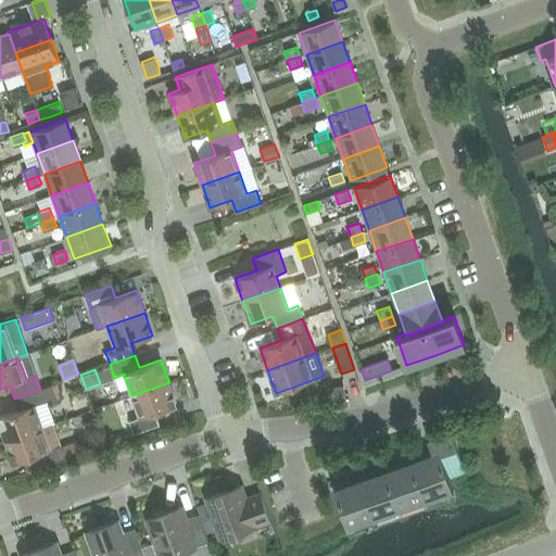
[(169,382),(131,395),(139,417),(129,420),(134,433),(160,425),(155,413),(177,405),(169,382)]
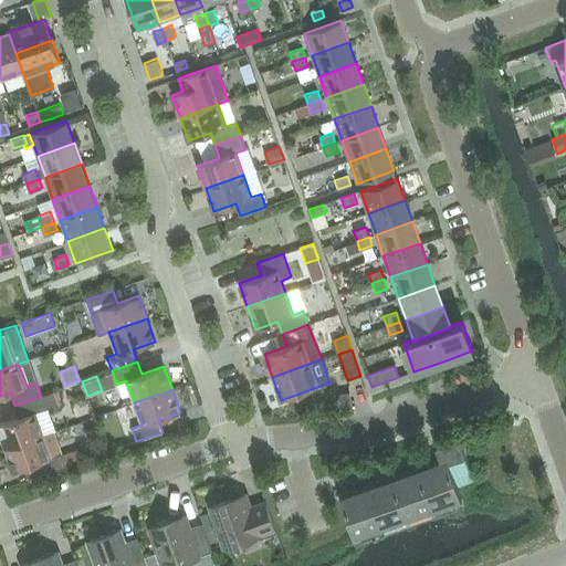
[(0,433),(6,449),(43,435),(35,412),(58,405),(53,391),(41,396),(14,406),(19,418),(0,423),(0,433)]
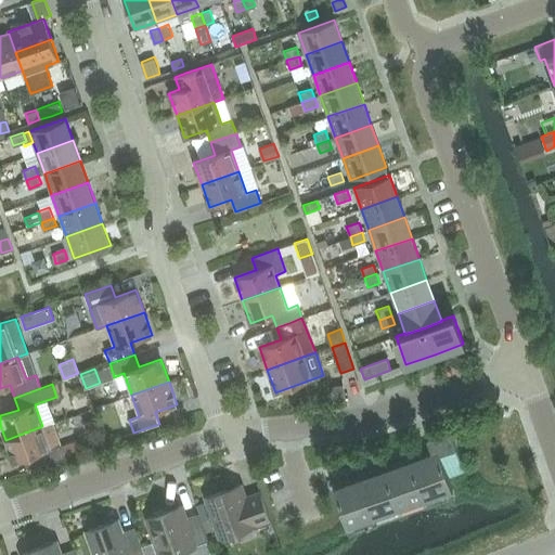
[(344,386),(325,388),(326,403),(345,401),(344,386)]
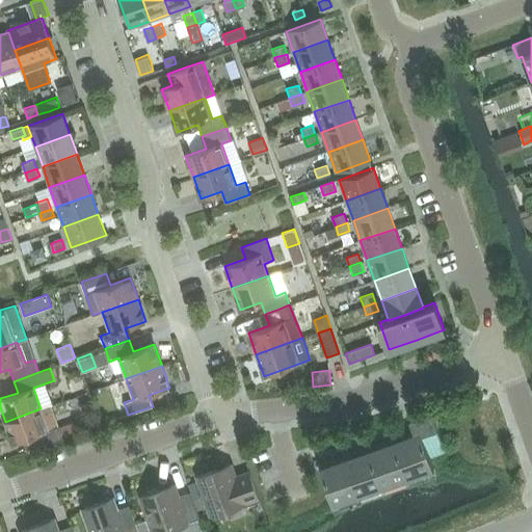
[(41,408),(5,422),(12,443),(23,440),(27,451),(62,439),(58,427),(57,426),(48,429),(41,408)]
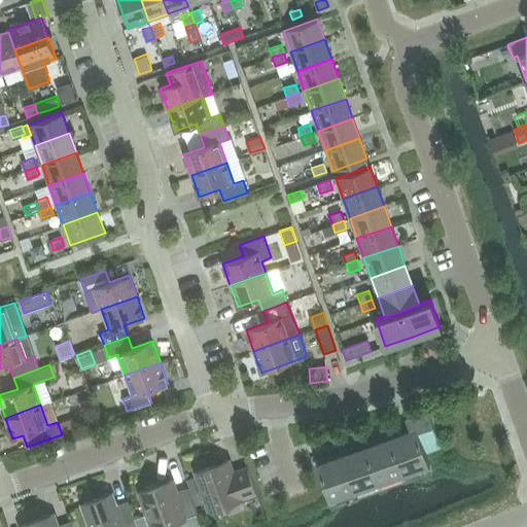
[(329,500),(430,464),(426,454),(442,449),(427,409),(406,417),(411,430),(317,463),(329,500)]
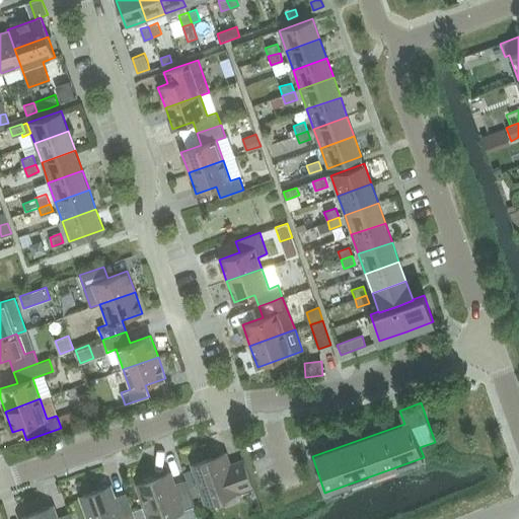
[(72,411),(57,417),(61,428),(76,423),(72,411)]
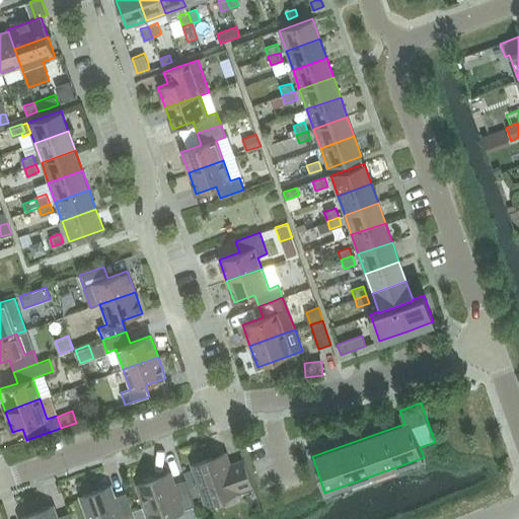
[(211,458),(194,464),(200,483),(204,494),(207,503),(237,492),(238,495),(253,489),(243,459),(230,464),(227,462),(225,457),(224,454),(224,453),(220,455),(211,458)]
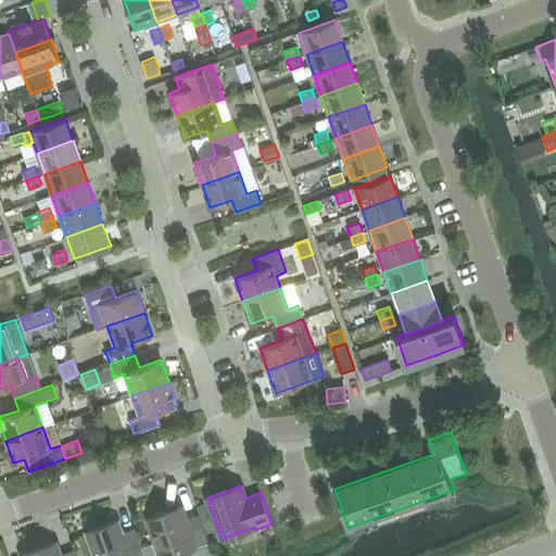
[(166,513),(148,519),(161,555),(172,555),(194,548),(194,547),(199,545),(201,555),(205,555),(213,553),(209,542),(206,533),(202,521),(199,514),(188,518),(187,518),(184,517),(182,512),(180,508),(180,507),(176,508),(166,513)]
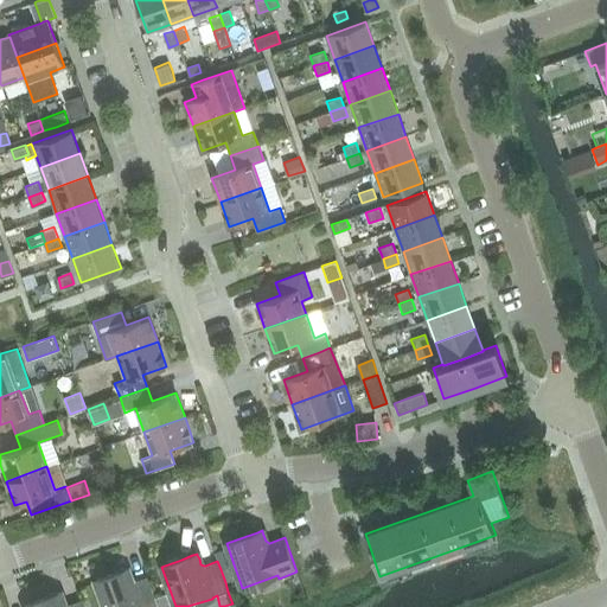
[(234,564),(221,569),(225,582),(238,577),(234,564)]
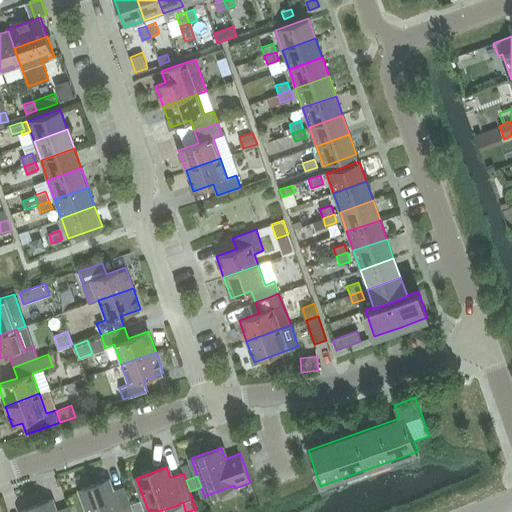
[(113,490),(110,488),(107,479),(81,489),(88,511),(131,511),(133,511),(124,486),(113,490)]
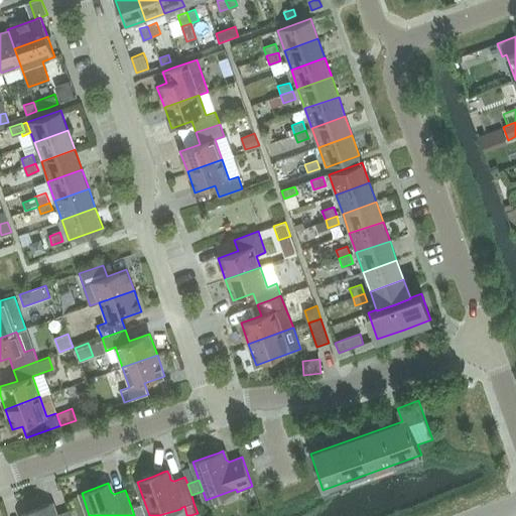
[(55,515),(50,504),(20,514),(20,515),(70,515),(69,510),(55,515)]
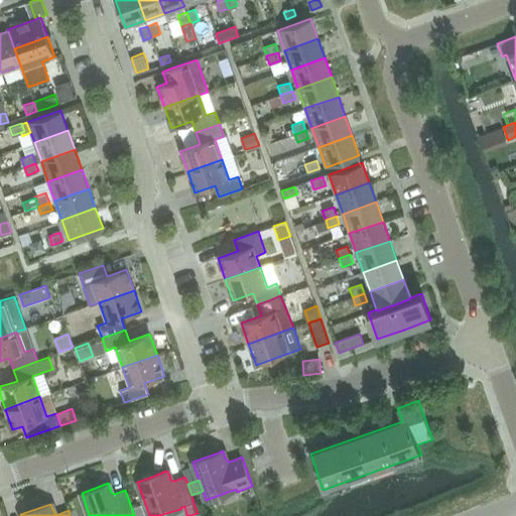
[(142,504),(133,508),(136,515),(144,515),(146,515),(142,504)]
